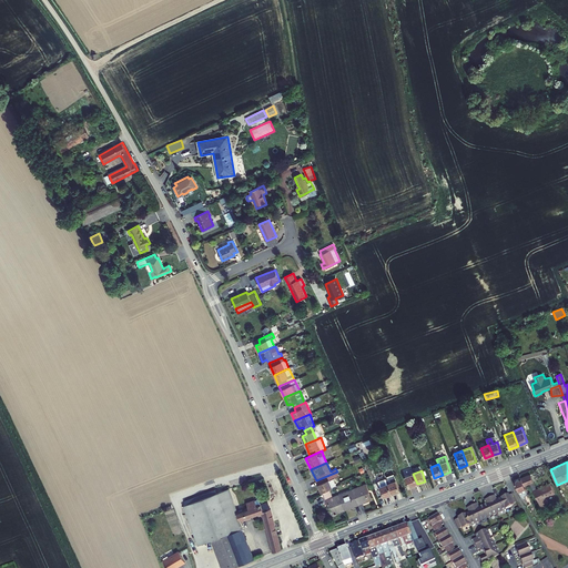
[(333,479),(338,476),(337,472),(316,480),(322,493),(336,486),(333,479)]
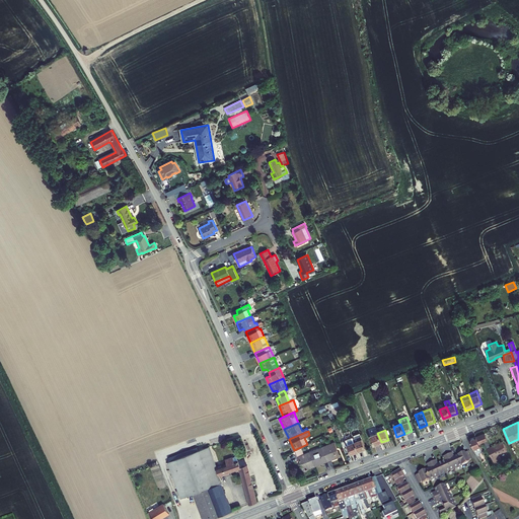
[(381,442),(377,433),(370,436),(374,445),(381,442)]
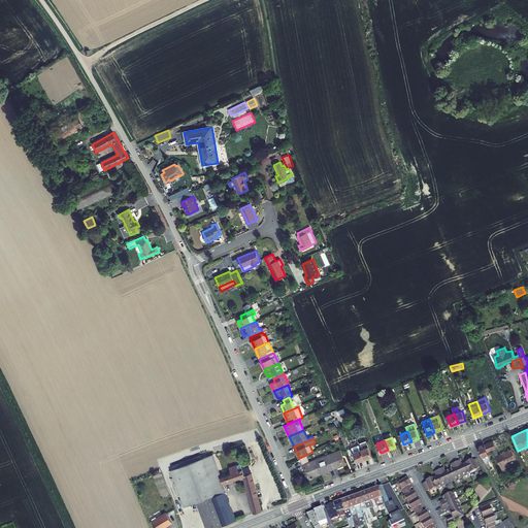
[(507,463),(516,458),(510,449),(499,455),(495,449),(496,449),(493,441),(485,444),(487,452),(492,450),(503,471),(509,468),(507,463)]
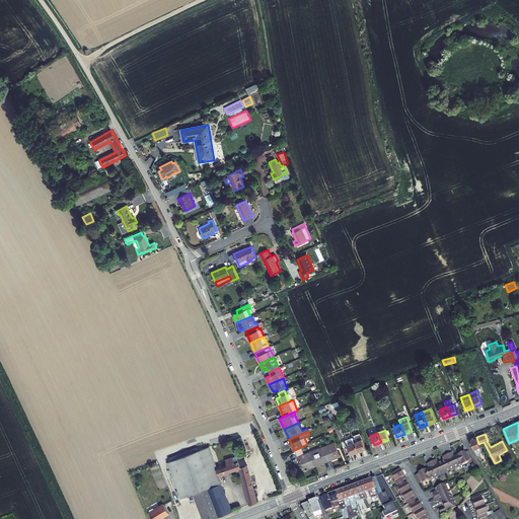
[(353,438),(358,451),(366,448),(361,435),(353,438)]
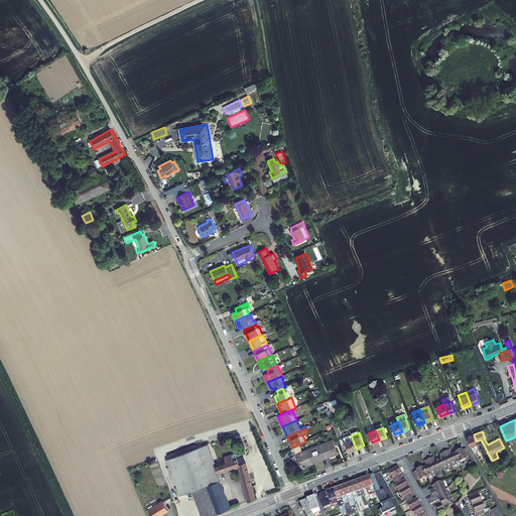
[(480,448),(477,444),(476,441),(474,434),(467,437),(471,446),(475,454),(478,453),(477,450),(480,448)]
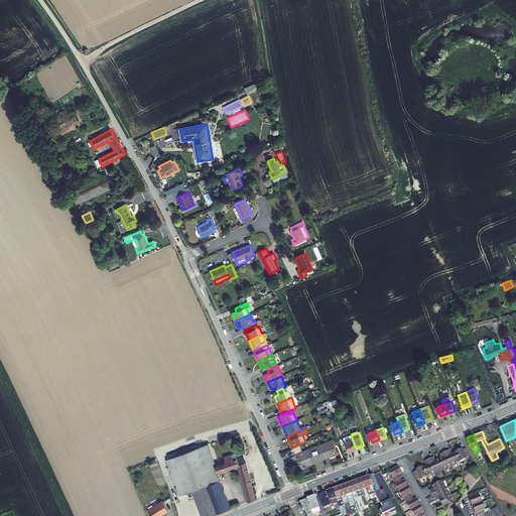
[(356,448),(351,435),(344,437),(349,452),(356,448)]
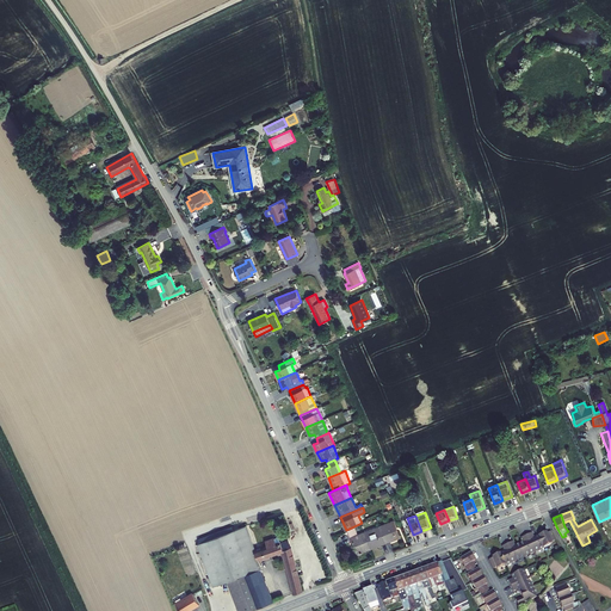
[(386,544),(390,542),(400,537),(394,520),(380,526),(386,544)]
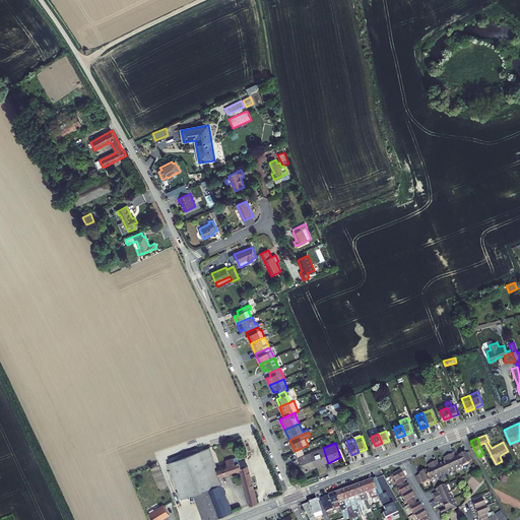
[(168,463),(182,500),(194,496),(203,519),(210,519),(233,512),(221,484),(223,484),(220,475),(241,469),(250,506),(257,503),(248,466),(245,459),(235,463),(233,458),(215,464),(209,448),(198,452),(197,449),(169,459),(170,462),(168,463)]
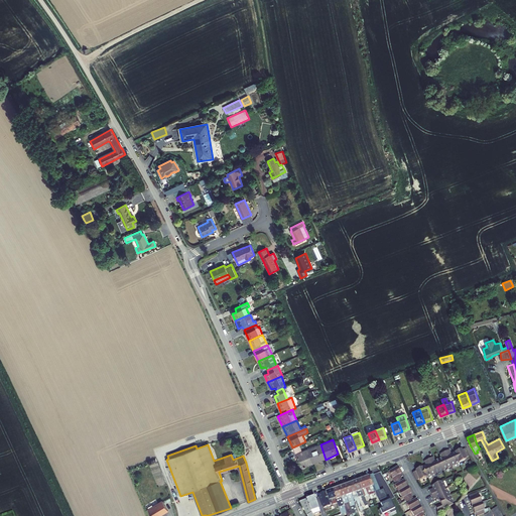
[(292,447),(296,458),(297,458),(300,467),(303,468),(309,465),(309,466),(313,465),(312,463),(307,449),(301,452),(299,444),(292,447)]
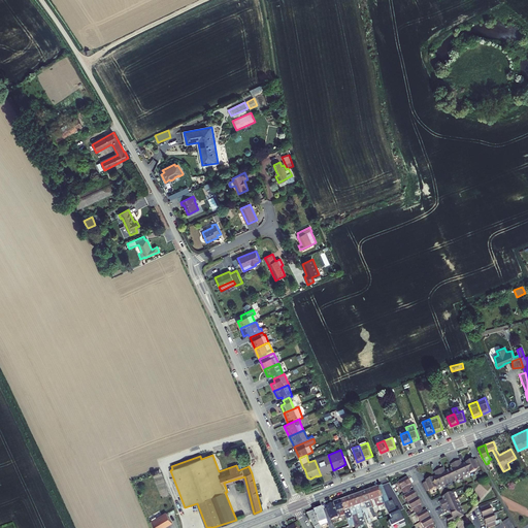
[(328,455),(315,460),(320,473),(329,470),(330,471),(333,470),(328,455)]
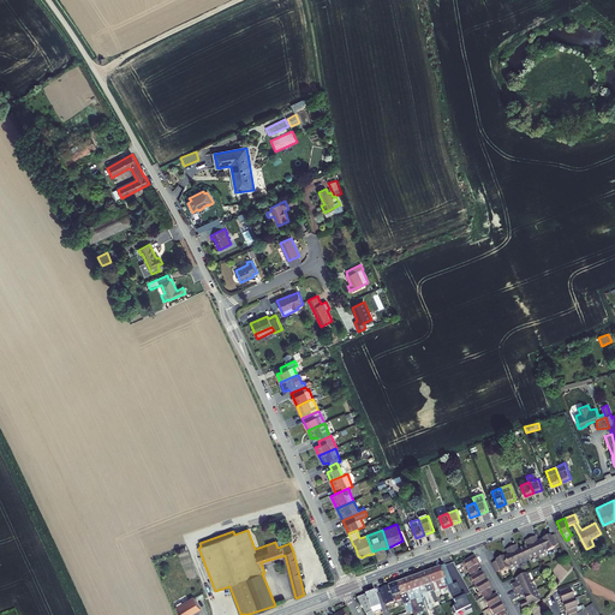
[(500,573),(527,560),(537,556),(555,548),(555,547),(559,544),(555,536),(550,537),(550,536),(538,542),(536,537),(525,542),(526,547),(523,548),(519,550),(517,545),(506,550),(507,555),(495,561),(496,562),(491,563),(496,573),(500,572),(500,573)]
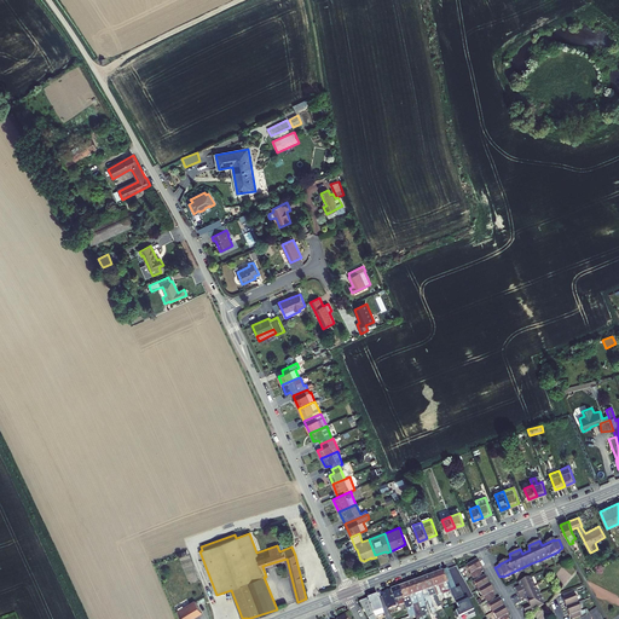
[(497,600),(492,593),(493,593),(484,576),(482,577),(479,570),(481,568),(476,560),(466,566),(475,582),(474,583),(482,599),(484,597),(496,618),(508,618),(509,618),(507,615),(508,614),(499,599),(497,600)]
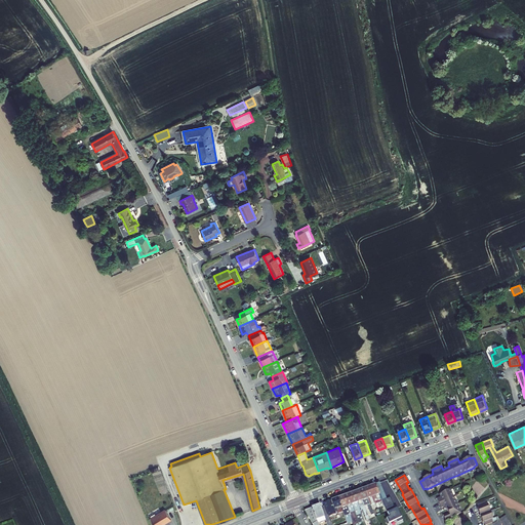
[(382,491),(379,483),(364,489),(369,502),(372,501),(373,503),(376,501),(376,500),(380,498),(378,492),(382,491)]
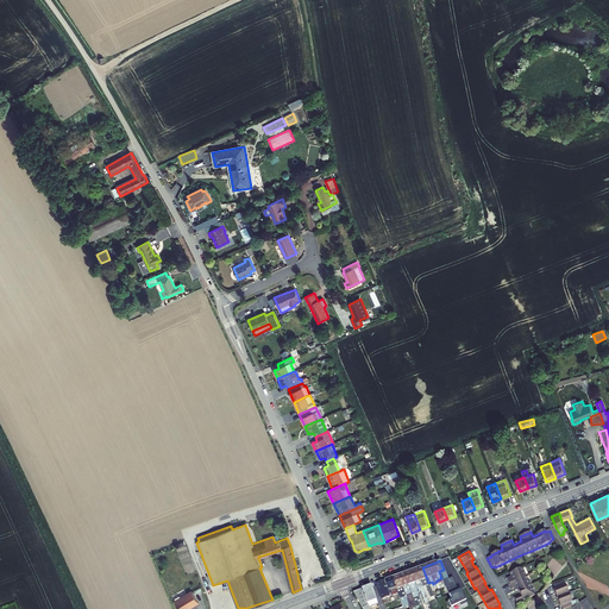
[(428,583),(422,567),(416,570),(422,588),(426,586),(431,598),(434,597),(431,591),(428,585),(428,583)]
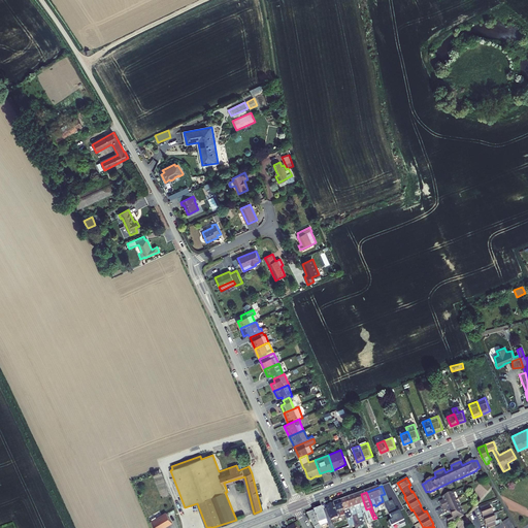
[(448,524),(462,517),(458,507),(452,493),(441,497),(442,500),(438,502),(442,512),(447,509),(451,517),(446,519),(448,524)]
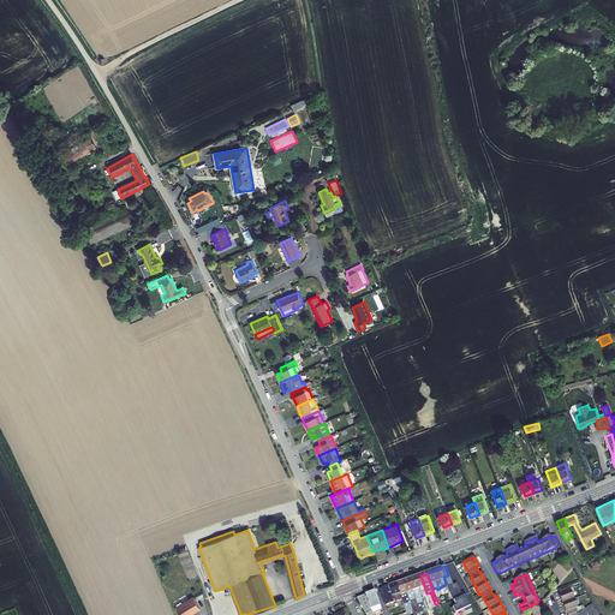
[(429,610),(433,609),(427,593),(421,575),(415,577),(421,596),(422,595),(423,598),(425,597),(429,610)]
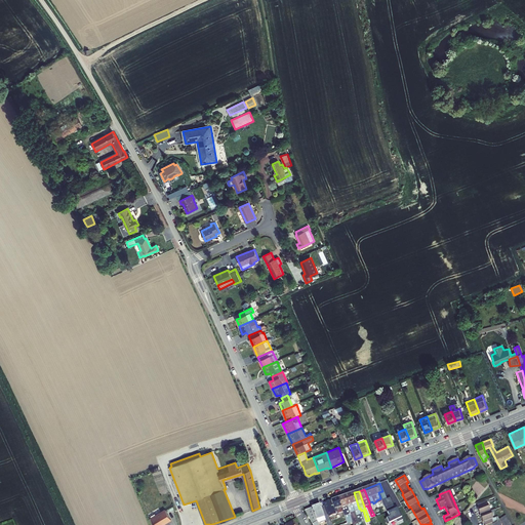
[(359,509),(354,492),(348,494),(354,512),(356,516),(359,515),(362,523),(364,522),(359,509)]
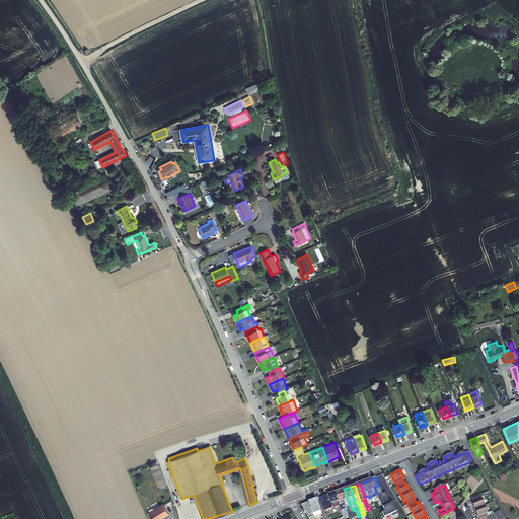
[(350,506),(344,489),(339,491),(345,508),(347,512),(348,516),(349,518),(352,518),(355,518),(352,510),(350,506)]
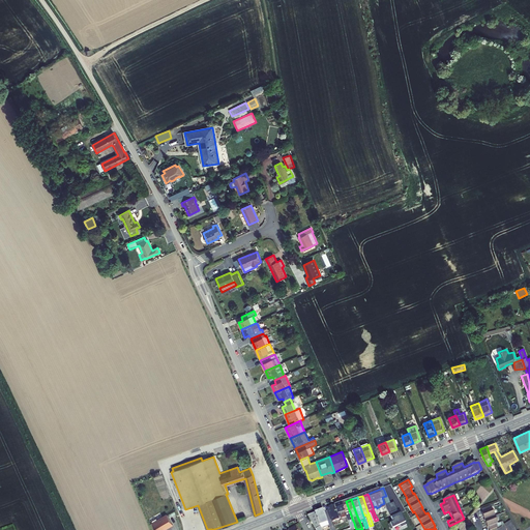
[(352,519),(346,501),(341,503),(346,517),(348,522),(351,521),(353,528),(355,527),(354,523),(352,519)]
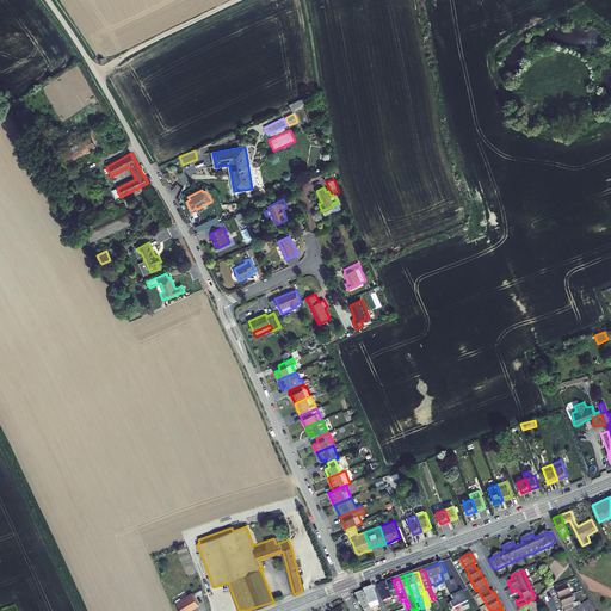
[(399,596),(393,580),(377,586),(383,602),(399,596)]
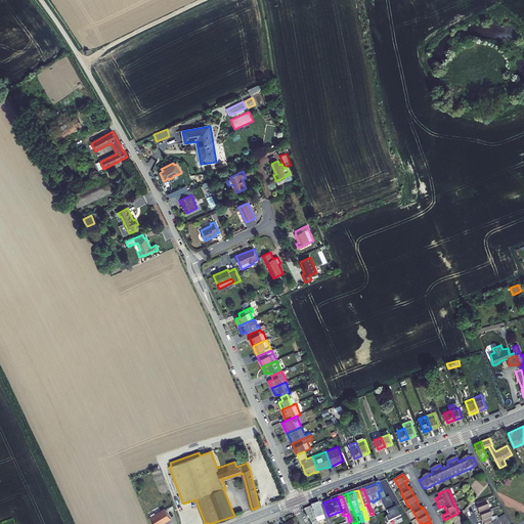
[(485,523),(492,522),(491,518),(492,518),(486,504),(485,504),(484,500),(476,504),(477,507),(476,508),(482,522),(483,521),(483,523),(485,523)]
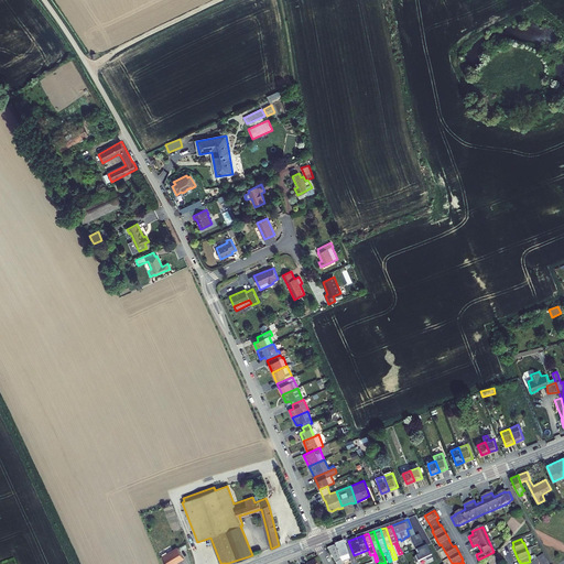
[(349,559),(344,542),(327,549),(336,563),(342,563),(342,562),(349,559)]
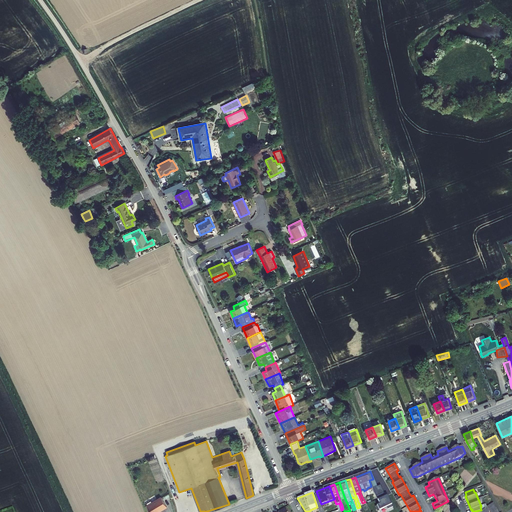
[(375,497),(379,504),(375,507),(378,511),(386,507),(388,509),(392,506),(386,495),(384,497),(382,493),(375,497)]
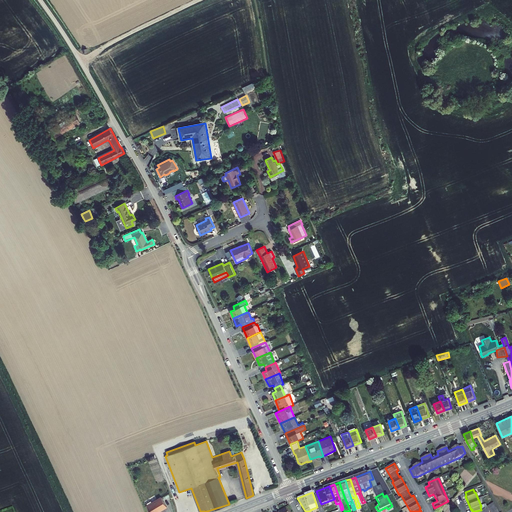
[(161,498),(147,506),(150,511),(159,511),(167,507),(161,498)]
